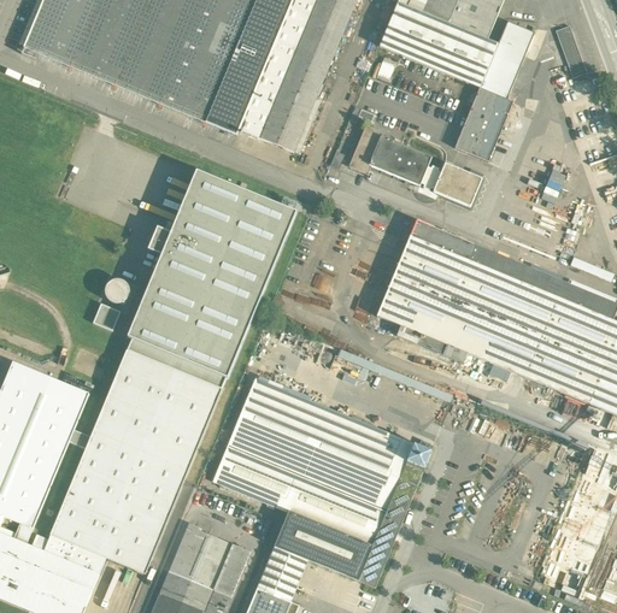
[(42,0),(24,46),(236,134),(239,128),(292,0),(42,0)]
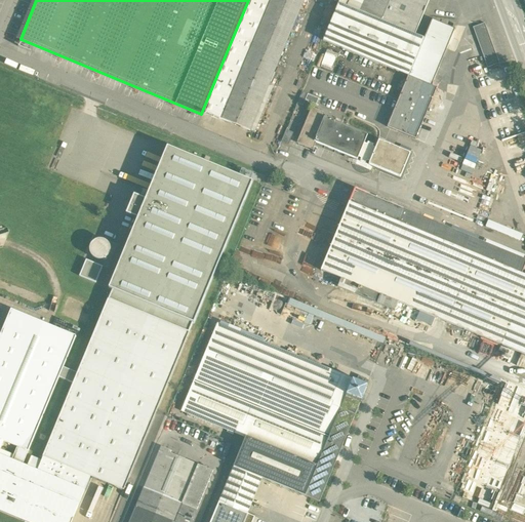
[(248,0),(203,109),(212,113),(251,17),(257,0),(248,0)]
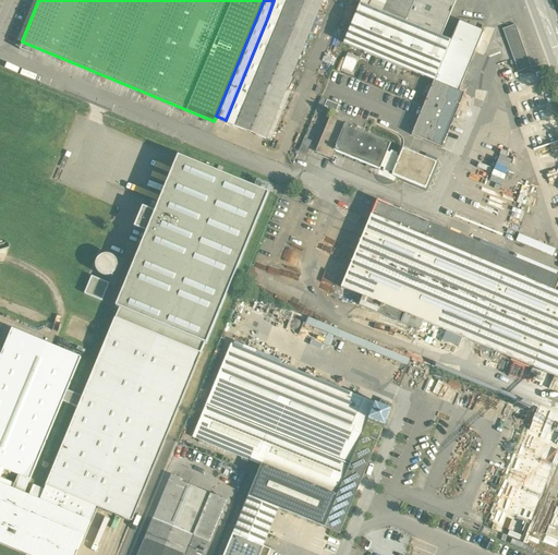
[(287,0),(277,23),(267,19),(226,120),(266,136),(287,85),(292,87),(296,76),(291,74),(322,0),(287,0)]
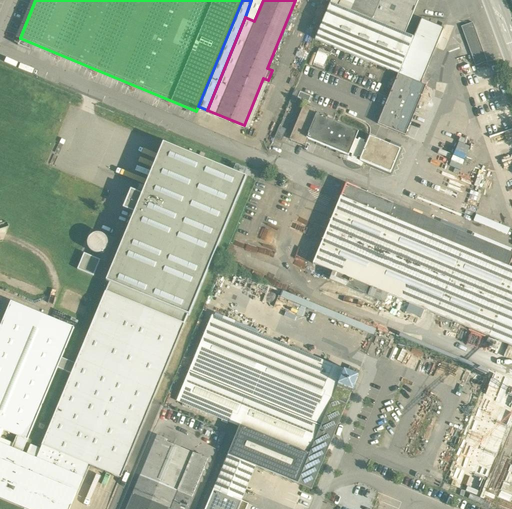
[(251,0),(245,17),(254,21),(263,0),(251,0)]
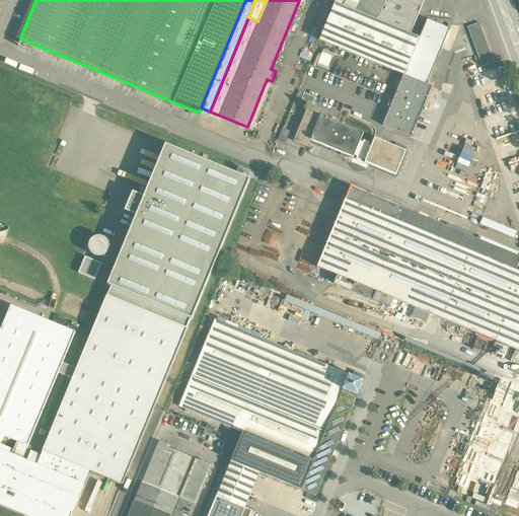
[(335,0),(335,1),(356,9),(359,0),(335,0)]
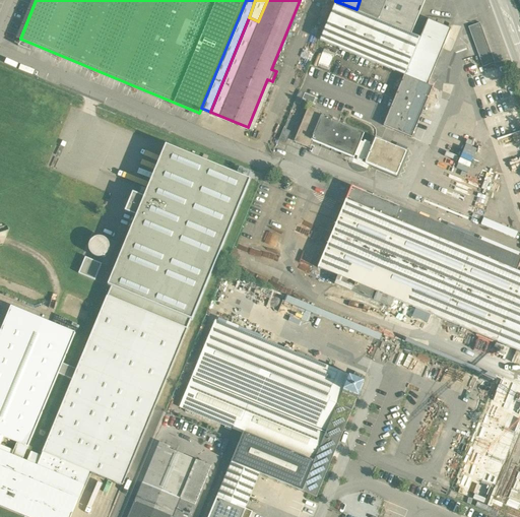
[(360,0),(356,9),(410,31),(423,0),(360,0)]
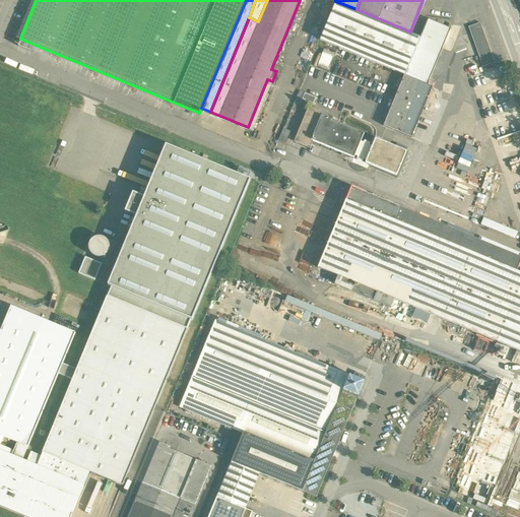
[(356,9),(335,1),(320,37),(404,72),(419,36),(410,31),(356,9)]
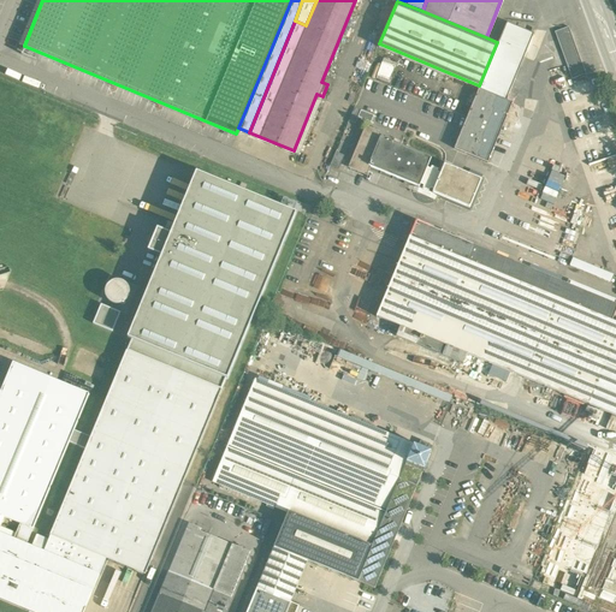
[(497,42),(479,85),(505,97),(533,33),(507,21),(497,42)]
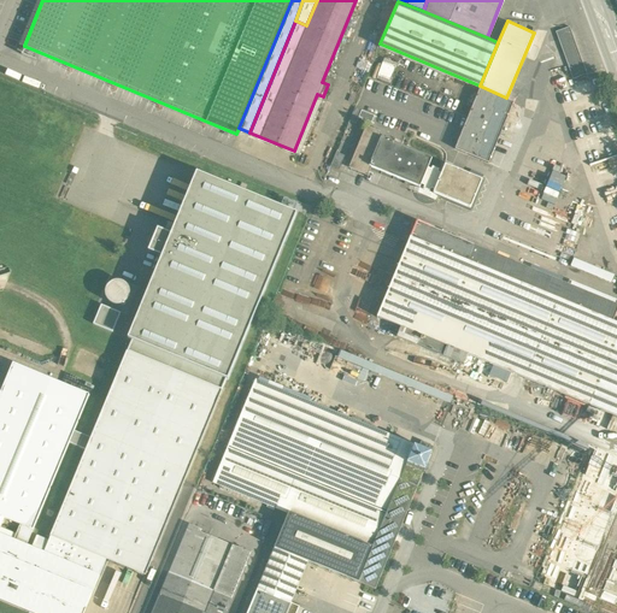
[(568,24),(554,30),(573,76),(586,71),(568,24)]
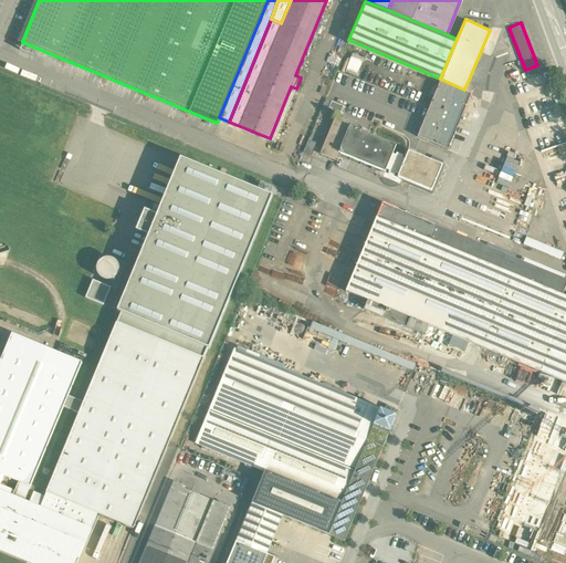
[(464,90),(440,79),(417,134),(448,146),(471,92),(464,90)]
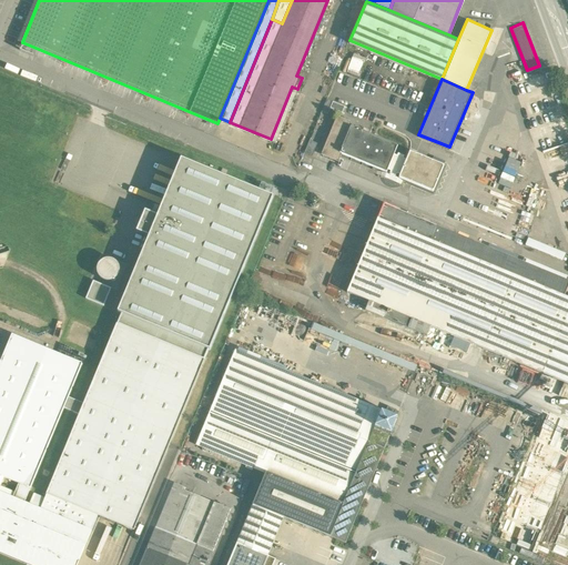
[(333,99),(326,97),(322,108),(327,110),(333,99)]
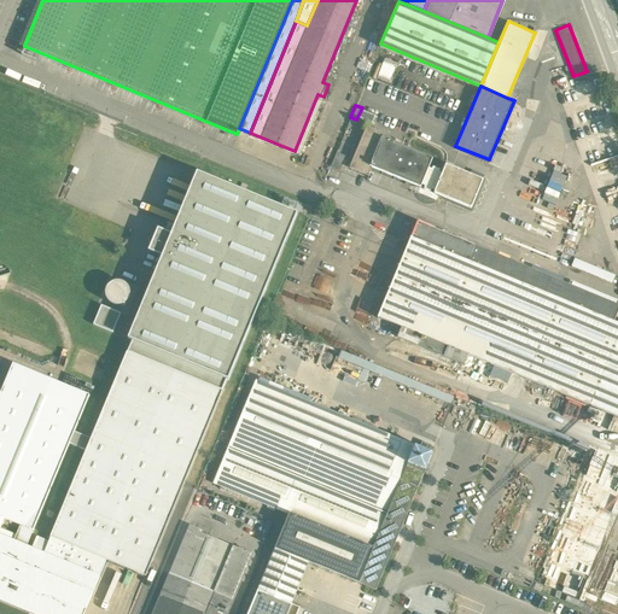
[(378,129),(368,126),(351,164),(368,171),(371,163),(369,163),(382,134),(377,133),(378,129)]
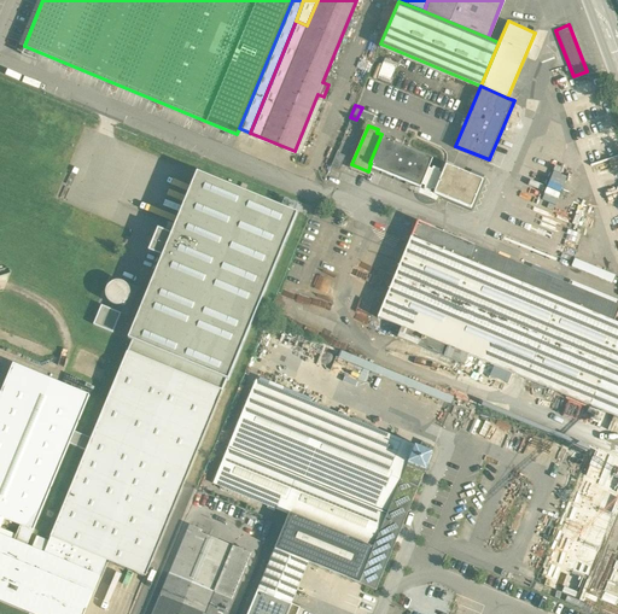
[(432,156),(382,134),(369,163),(371,163),(420,183),(421,181),(429,165),(432,156)]
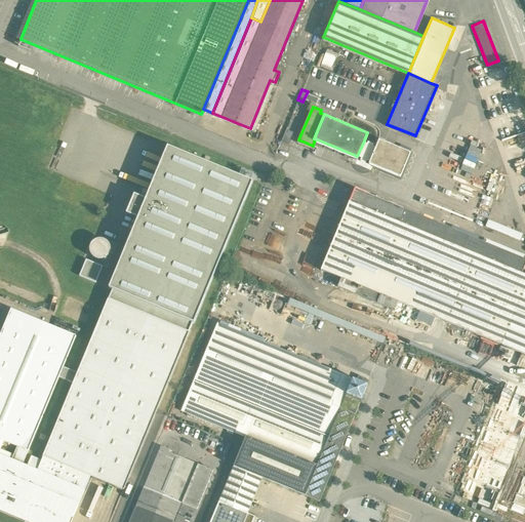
[(293,129),(286,126),(282,138),(288,142),(293,129)]
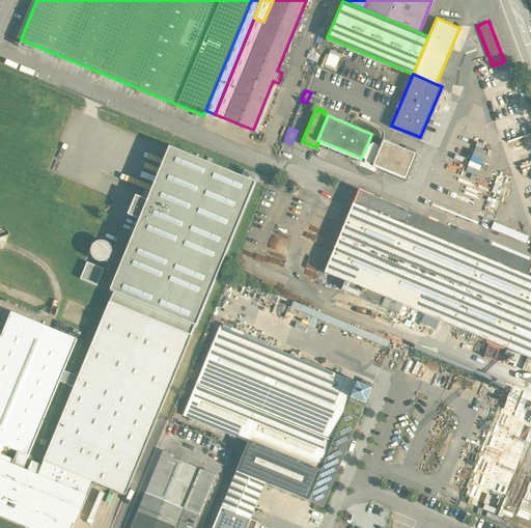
[(384,138),(380,147),(374,161),(373,163),(404,176),(416,151),(384,138)]
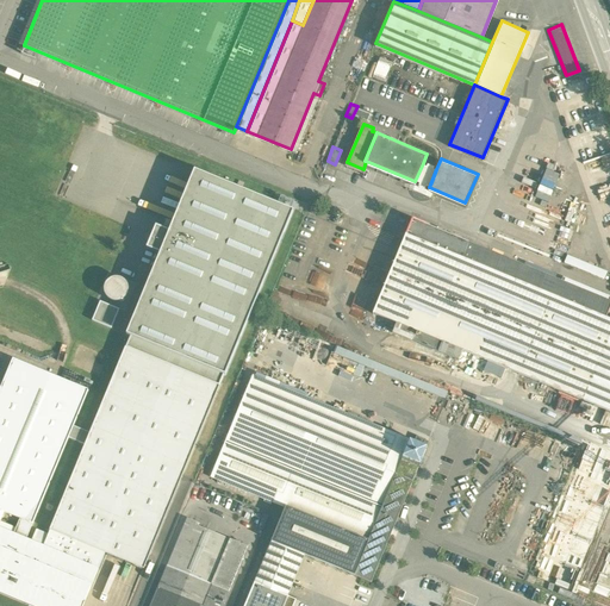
[(428,162),(427,164),(423,163),(416,179),(421,180),(419,183),(425,186),(427,182),(430,185),(436,169),(433,167),(434,164),(428,162)]
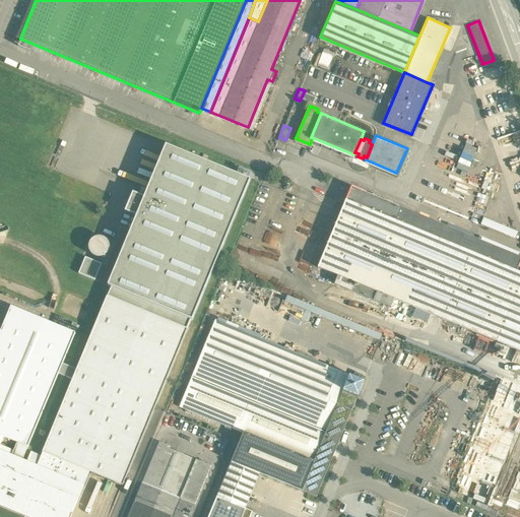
[(110,284),(191,317),(248,178),(164,142),(142,195),(133,191),(125,210),(134,213),(106,282),(110,284)]
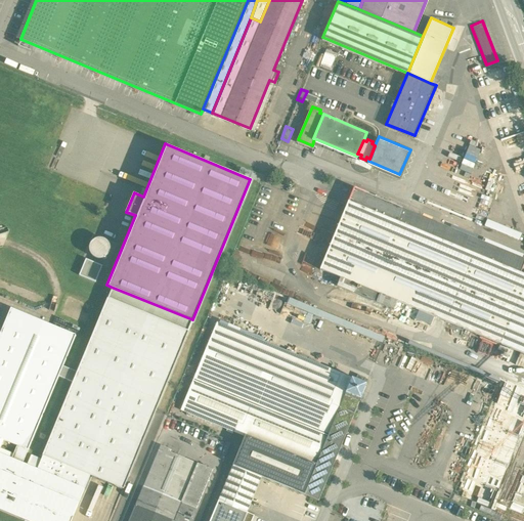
[(402,206),(353,186),(320,267),(345,277),(342,286),(351,290),(355,281),(358,283),(355,291),(394,307),(398,299),(435,314),(434,317),(442,321),(444,317),(523,350),(523,271),(521,270),(523,262),(523,256),(402,206)]
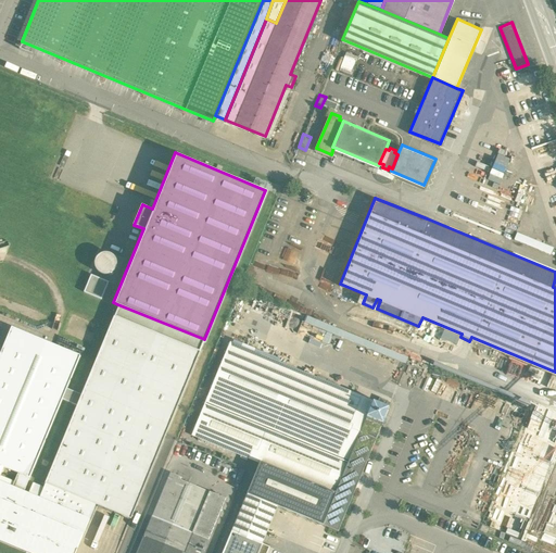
[(109,273),(113,271),(115,266),(115,262),(114,258),(111,253),(106,252),(101,253),(98,255),(95,260),(95,264),(96,268),(100,272),(104,274),(109,273)]
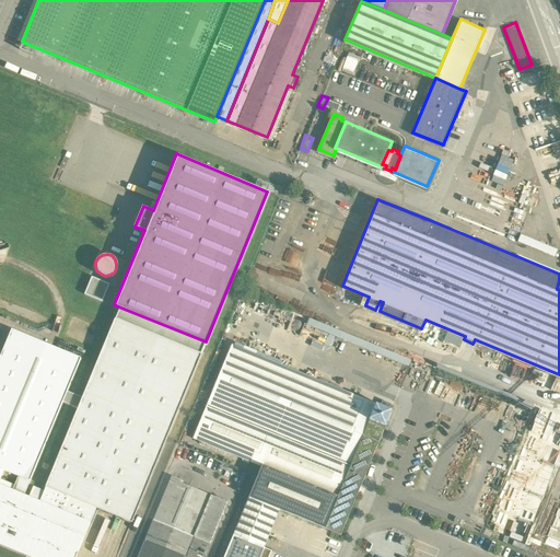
[(103,299),(109,282),(92,275),(85,291),(103,299)]
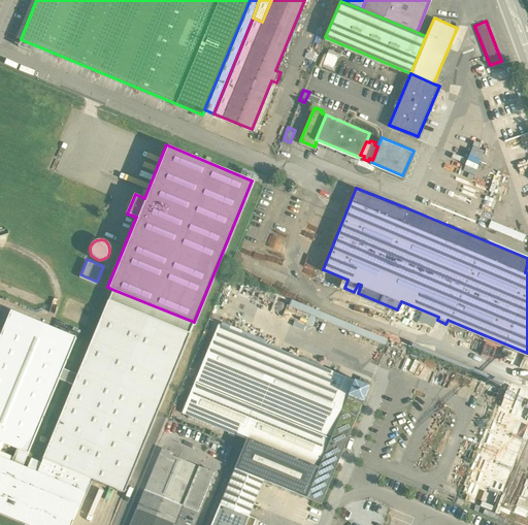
[(194,322),(111,289),(42,456),(42,457),(90,476),(124,490),(194,322)]
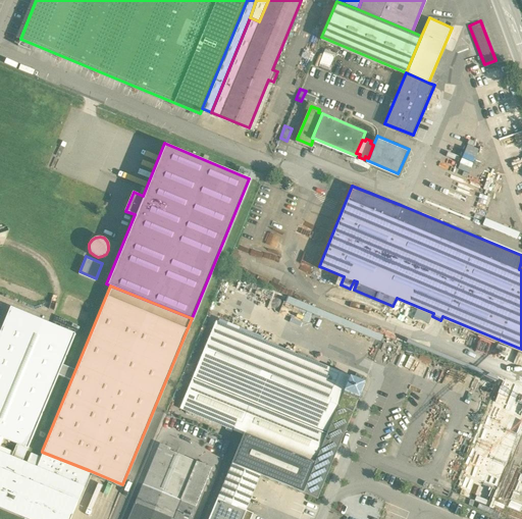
[(74,331),(10,305),(0,329),(0,434),(16,442),(28,446),(74,331)]
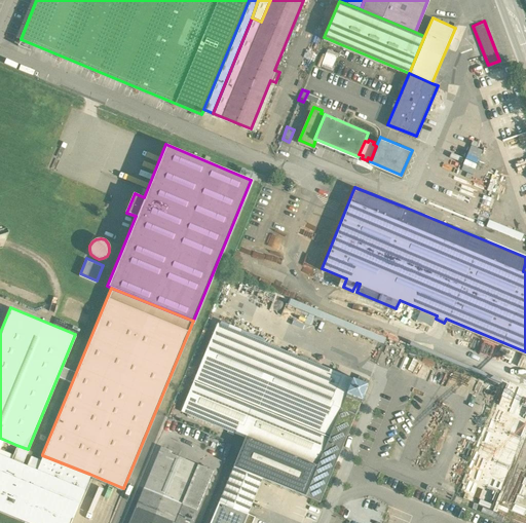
[(248,324),(221,312),(218,322),(243,333),(248,324)]
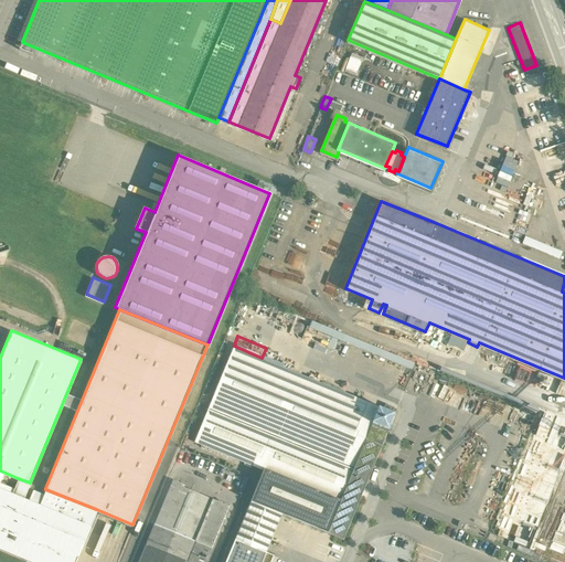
[(234,346),(195,439),(264,468),(252,500),(278,510),(343,538),(344,537),(343,537),(395,412),(379,405),(262,358),(234,346)]
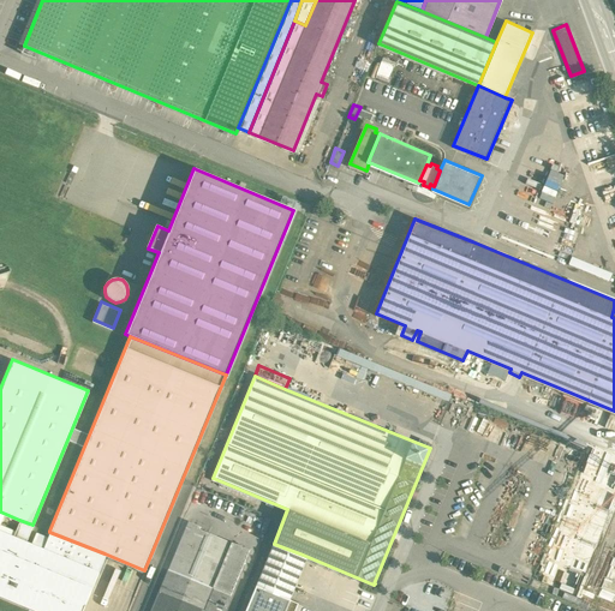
[(33,525),(19,520),(13,534),(27,540),(33,525)]
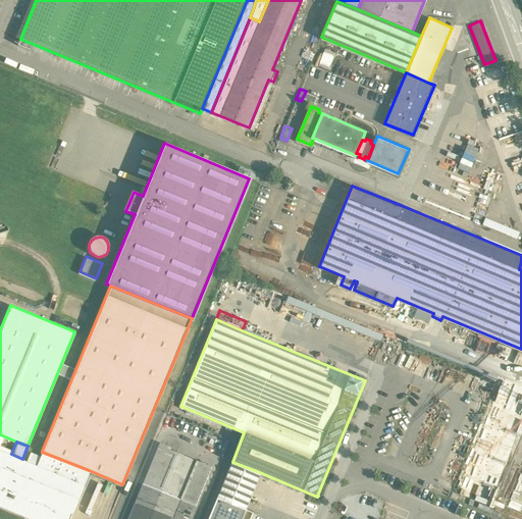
[(190,518),(212,465),(160,442),(127,518),(190,518)]
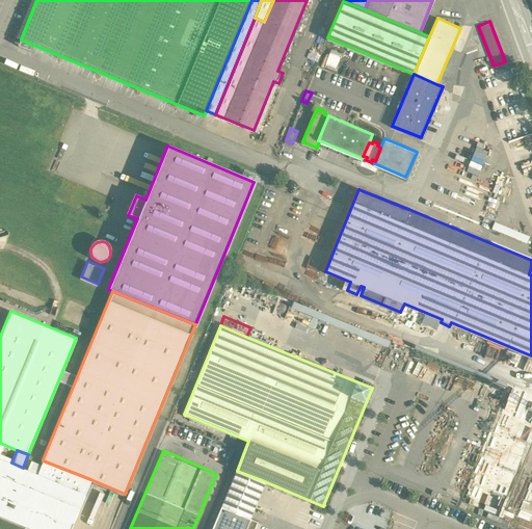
[(11,463),(0,457),(0,514),(34,528),(70,528),(85,494),(37,474),(23,468),(11,463)]
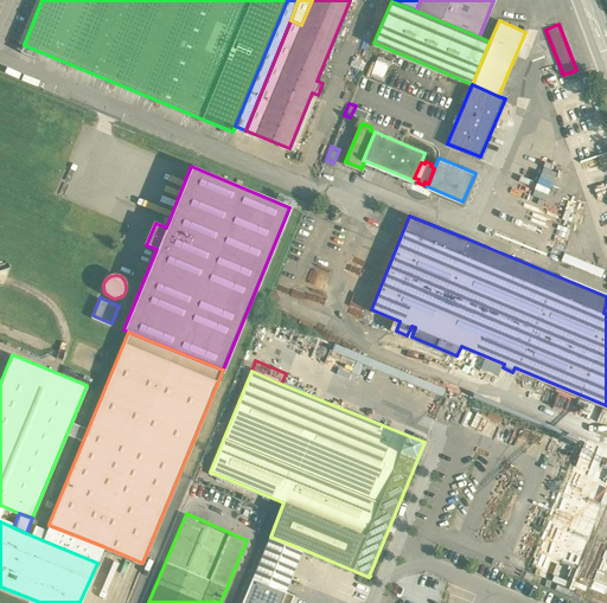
[(103,546),(49,525),(43,540),(97,563),(103,546)]
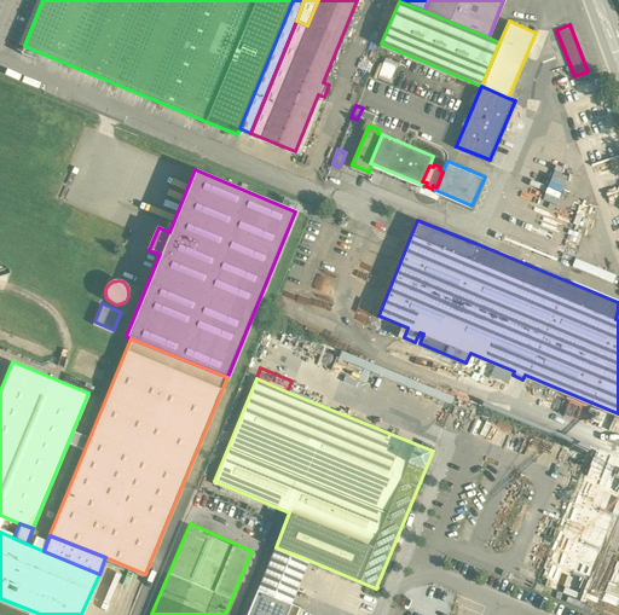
[(276,547),(247,614),(284,614),(290,602),(291,602),(298,589),(293,586),(305,558),(276,547)]
